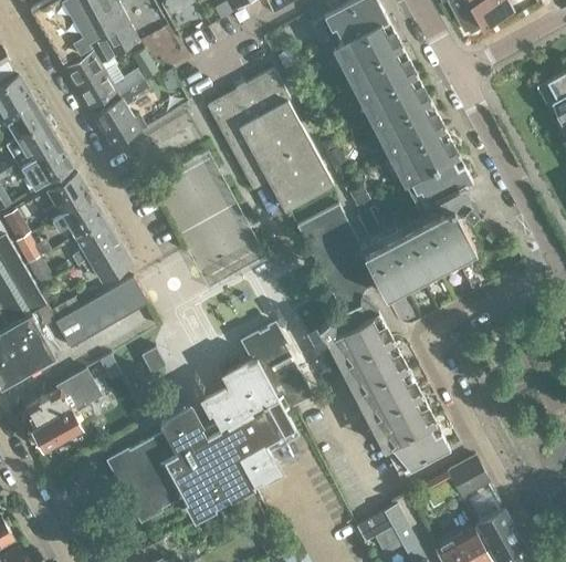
[(50,0),(31,12),(30,12),(56,56),(62,64),(79,54),(80,54),(90,48),(88,45),(103,37),(113,56),(139,42),(116,0),(50,0)]
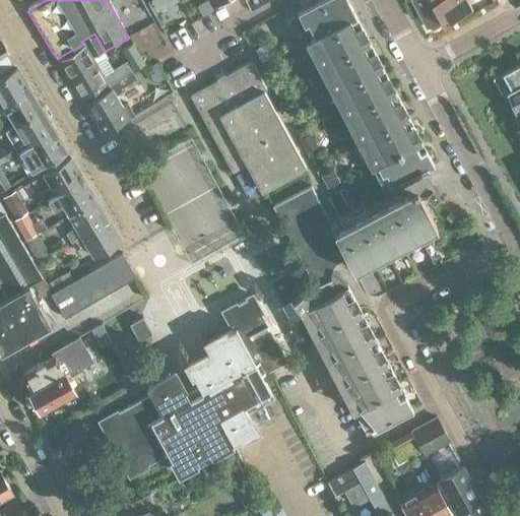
[(154,0),(159,10),(179,0),(154,0)]
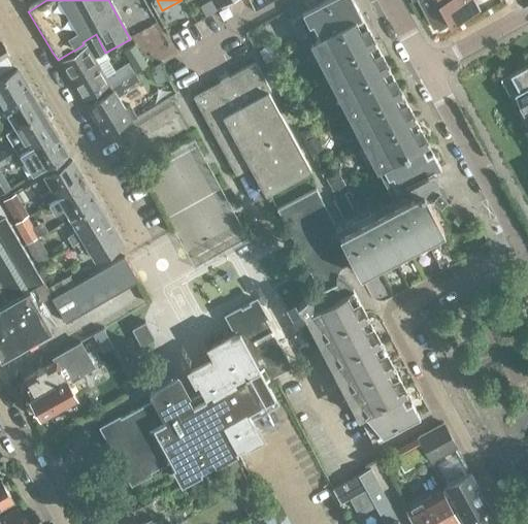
[(213,0),(221,10),(237,0),(213,0)]
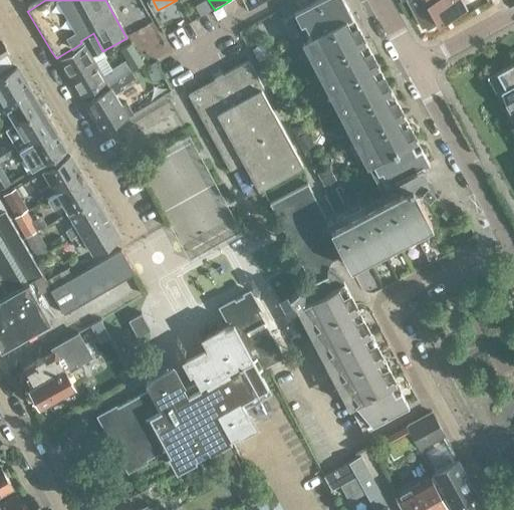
[(353,404),(371,429),(408,409),(400,393),(394,396),(390,388),(396,385),(386,366),(380,369),(376,363),(382,360),(373,342),(366,345),(363,339),(369,335),(360,317),(354,321),(350,314),(357,310),(346,291),(338,278),(333,273),(328,269),(344,261),(349,270),(431,227),(415,197),(421,193),(428,198),(434,191),(426,184),(425,176),(422,170),(429,166),(421,150),(415,154),(411,145),(416,142),(357,25),(349,29),(346,22),(351,19),(341,0),(323,0),(294,16),(300,28),(304,26),(310,38),(300,43),(365,168),(371,165),(377,176),(381,174),(389,187),(397,183),(402,193),(329,231),(307,187),(269,207),(309,284),(293,296),(299,305),(305,302),(321,325),(317,328),(333,350),(329,353),(345,376),(341,378),(357,402),(353,404)]
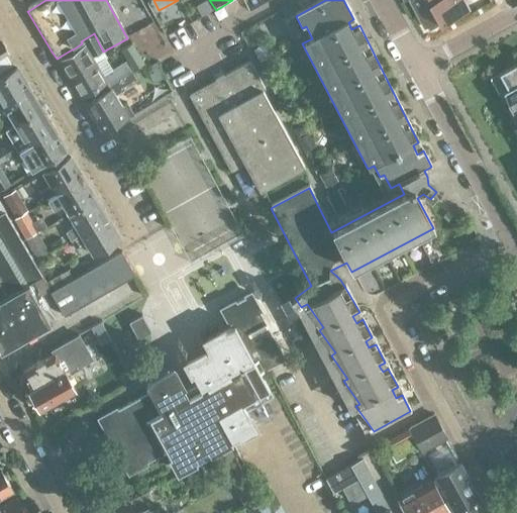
[(411,0),(419,13),(442,0),(411,0)]
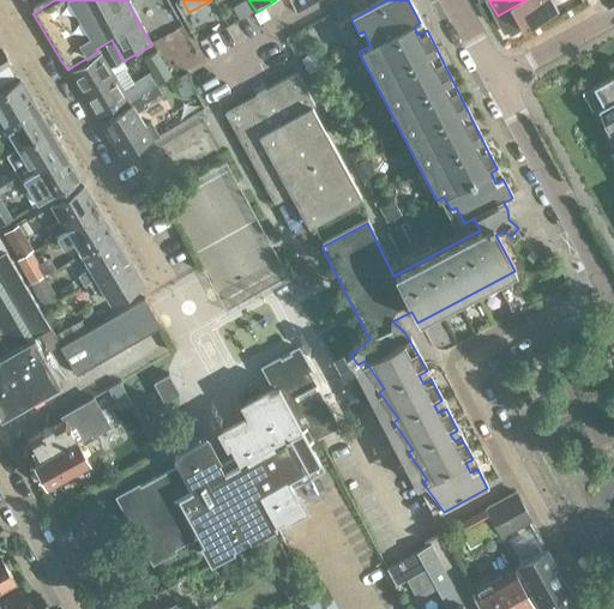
[(525,0),(498,16),(507,34),(511,40),(529,30),(558,14),(549,0),(525,0)]
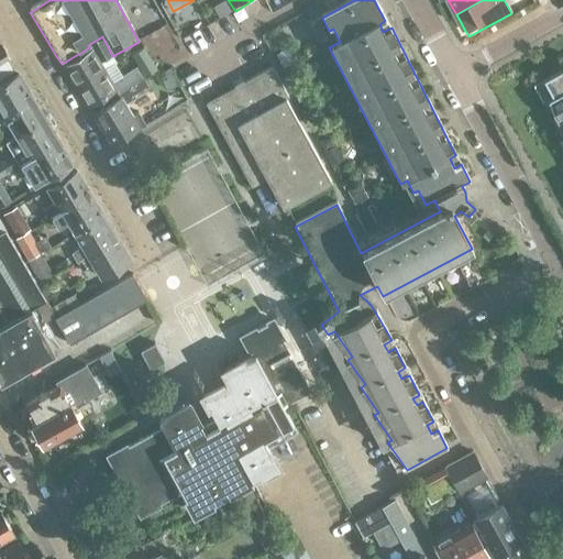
[(224,3),(212,10),(219,20),(230,13),(224,3)]
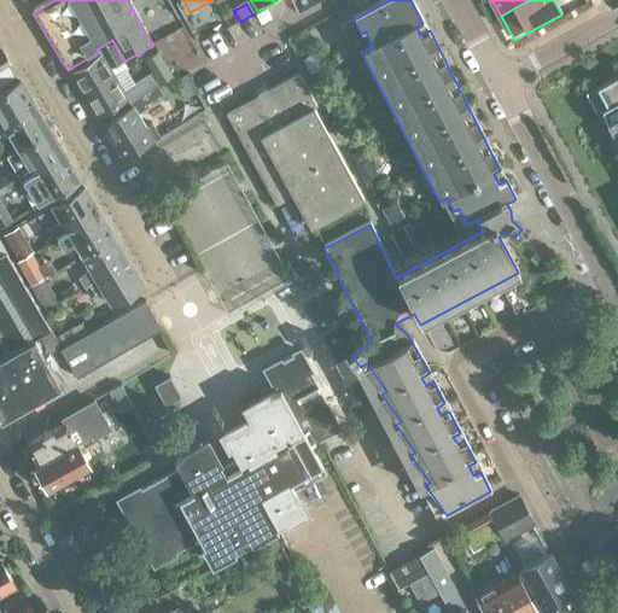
[(89,64),(70,75),(83,98),(116,79),(110,70),(123,62),(112,40),(97,50),(98,52),(87,59),(86,59),(89,64)]
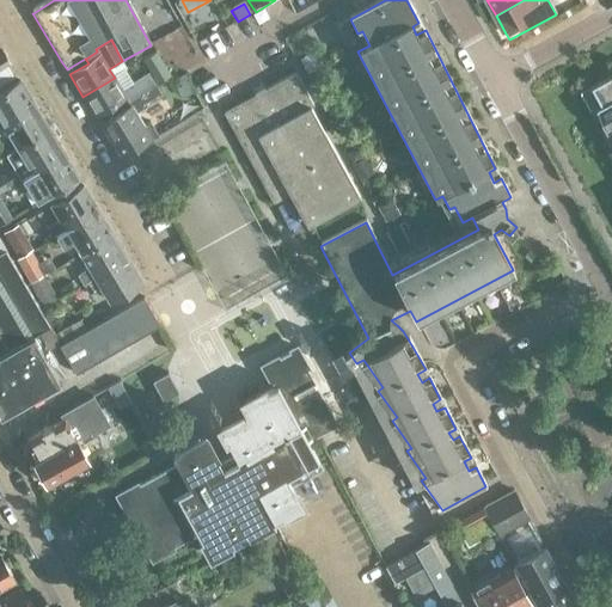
[(115,78),(83,97),(96,118),(127,99),(129,103),(155,87),(169,80),(161,68),(163,67),(155,54),(142,62),(150,75),(122,91),(115,78)]
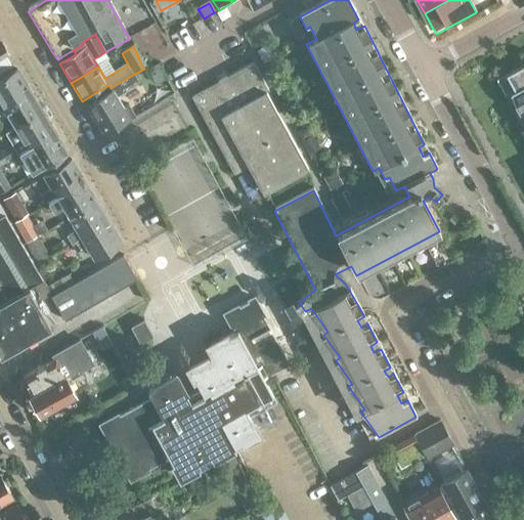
[(0,77),(11,71),(4,60),(0,62),(0,77)]
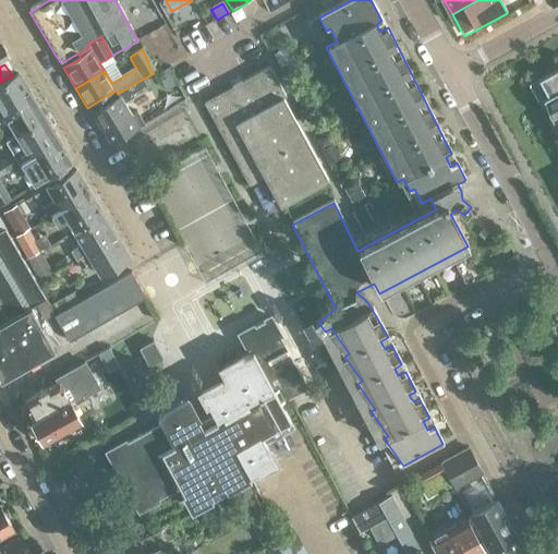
[(328,182),(283,100),(286,98),(269,69),(204,105),(215,125),(249,188),(264,179),(265,181),(280,209),(328,182)]
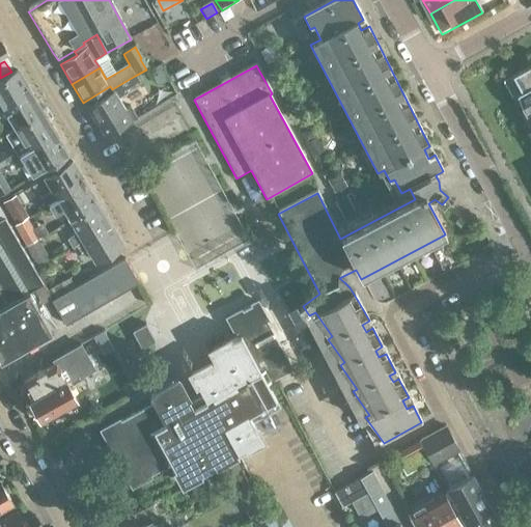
[(160,68),(149,75),(158,88),(168,83),(160,68)]
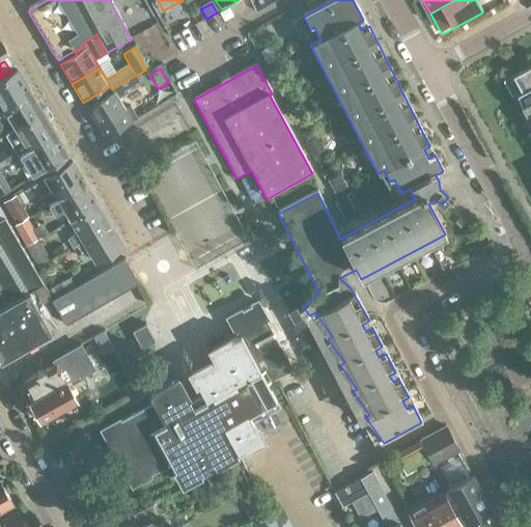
[(530,68),(515,77),(505,83),(515,101),(521,98),(529,112),(523,116),(530,131),(530,68)]
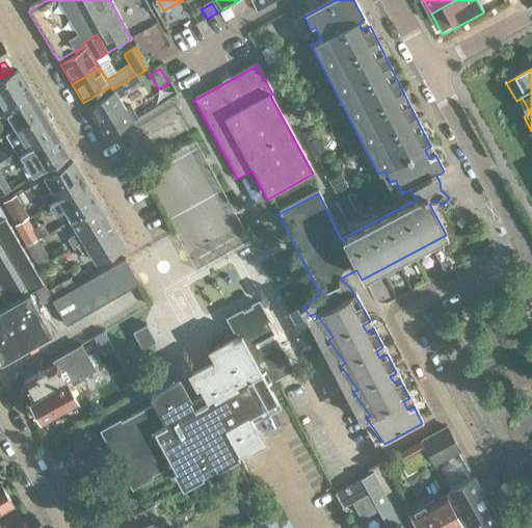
[(0,109),(29,91),(18,72),(14,75),(11,72),(0,78),(0,109)]
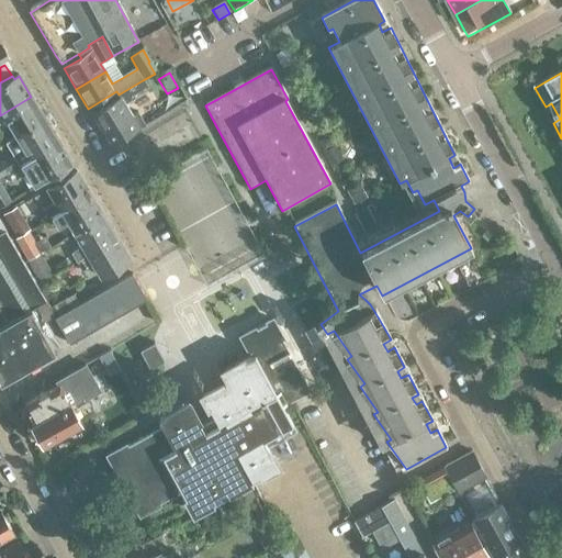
[(111,147),(145,127),(138,116),(134,120),(126,107),(150,92),(143,80),(119,95),(122,99),(92,116),(111,147)]
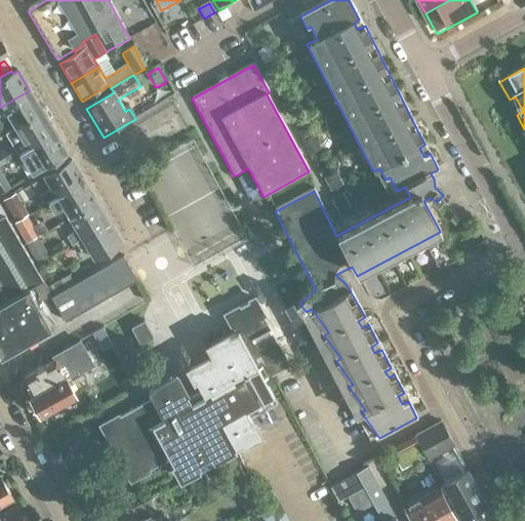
[(29,90),(0,108),(0,122),(6,119),(11,130),(42,112),(29,90)]
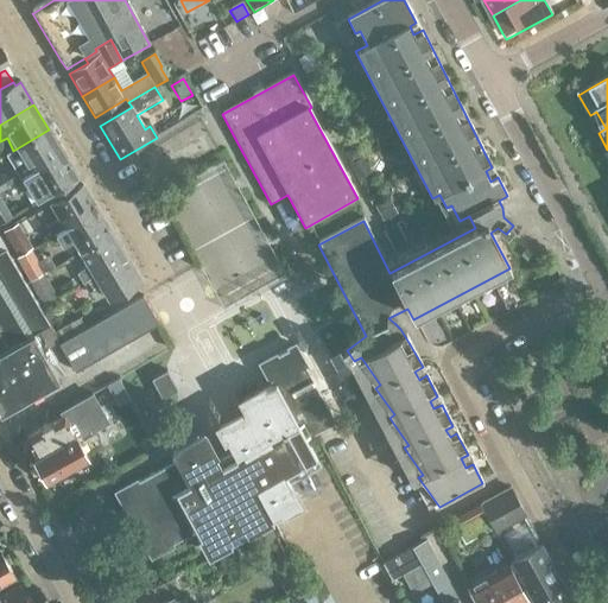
[(19,182),(63,154),(49,129),(13,151),(4,157),(19,182)]
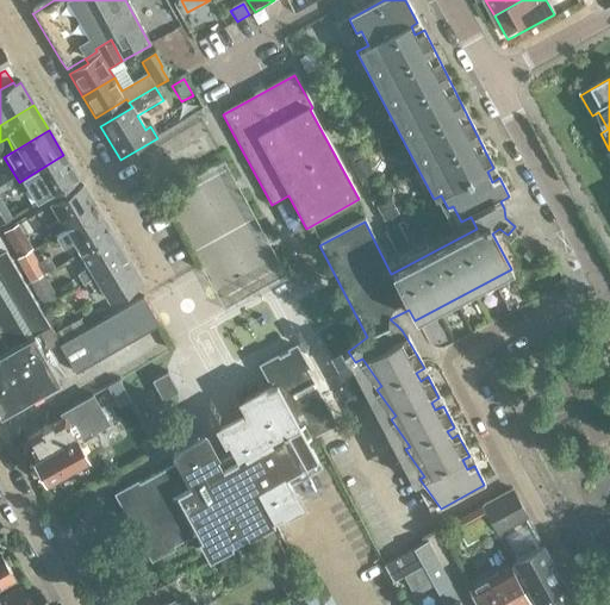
[(29,175),(19,182),(25,193),(29,191),(37,205),(45,200),(79,181),(63,155),(29,175)]
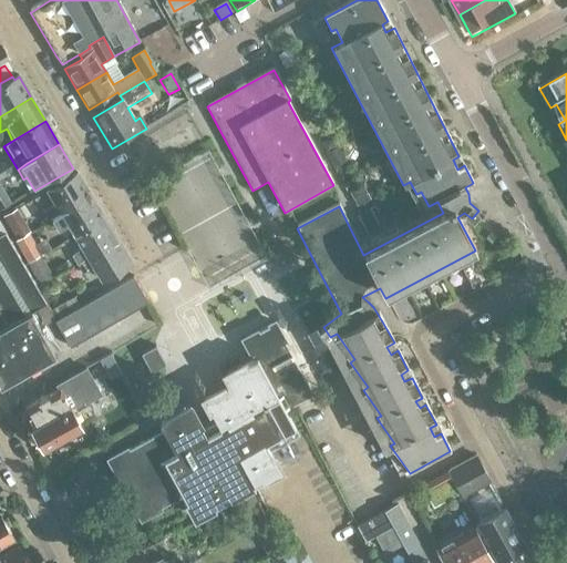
[(50,223),(91,197),(78,175),(45,194),(53,207),(44,214),(50,223)]
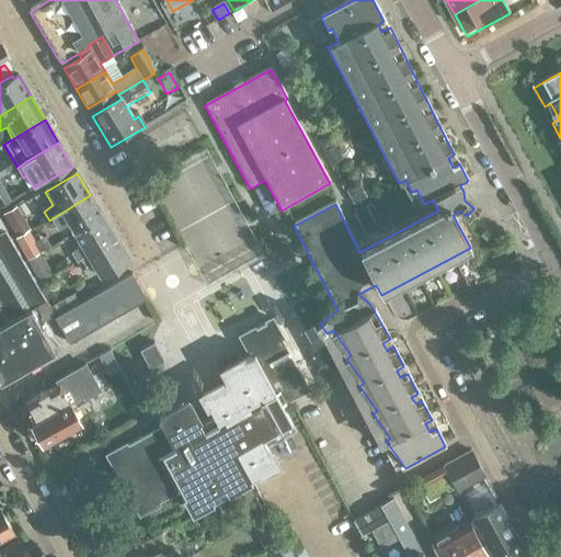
[(0,185),(0,208),(10,203),(0,185)]
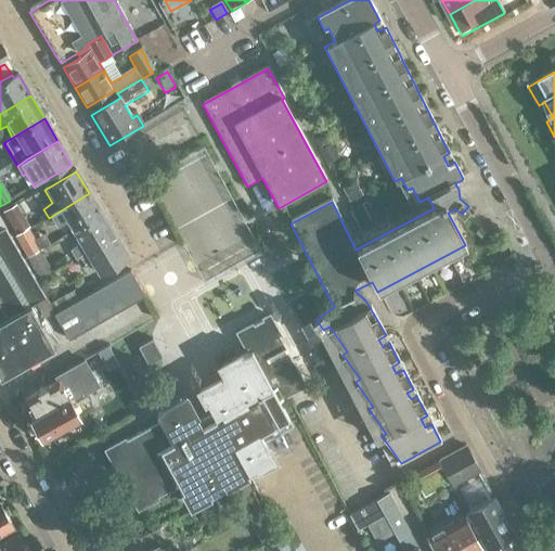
[(102,216),(89,193),(49,218),(54,227),(64,221),(72,234),(102,216)]
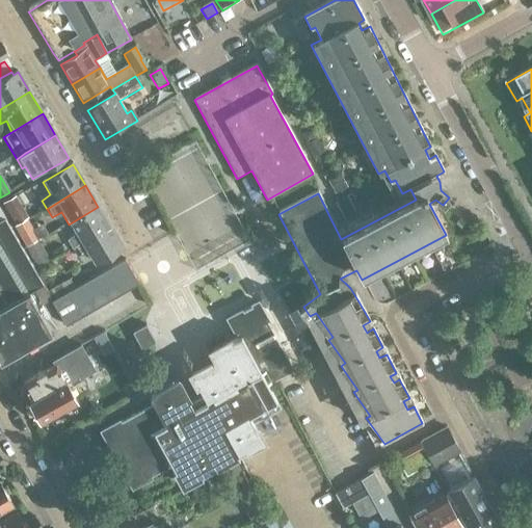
[(15,227),(29,219),(16,196),(2,205),(15,227)]
